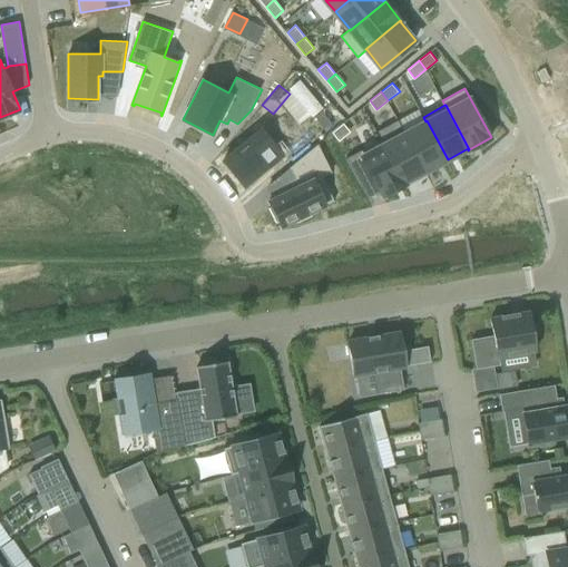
[(426,121),(405,133),(427,170),(448,159),(427,120),(426,121)]
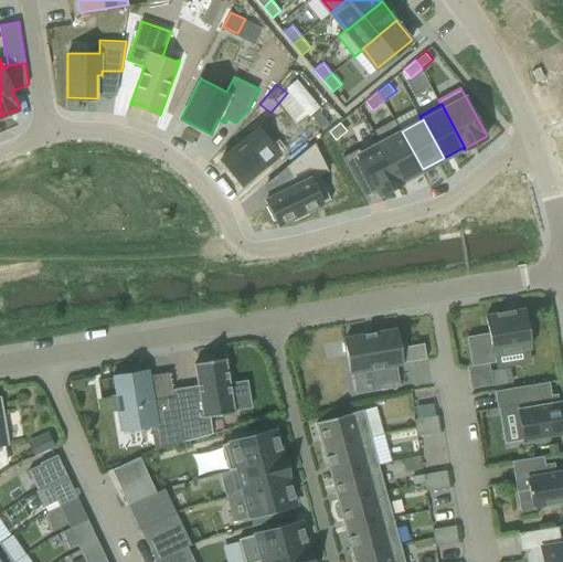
[(341,122),(330,130),(337,139),(348,129),(341,122)]
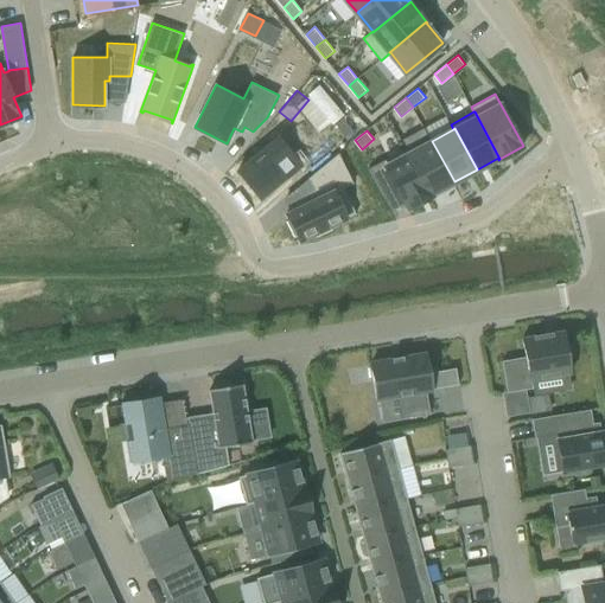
[(279,136),(239,170),(262,198),(303,165),(279,136)]
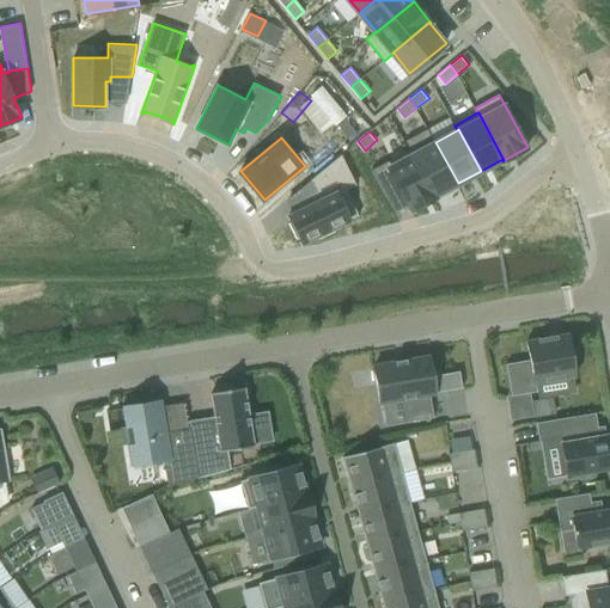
[(414,153),(413,154),(435,197),(437,196),(437,195),(458,183),(435,142),(414,153)]
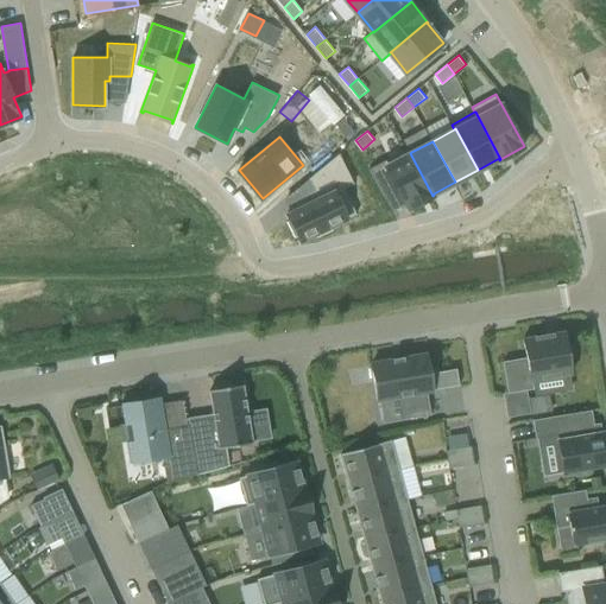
[(384,160),(370,167),(385,195),(398,188),(409,208),(433,196),(410,153),(411,152),(409,147),(384,160)]
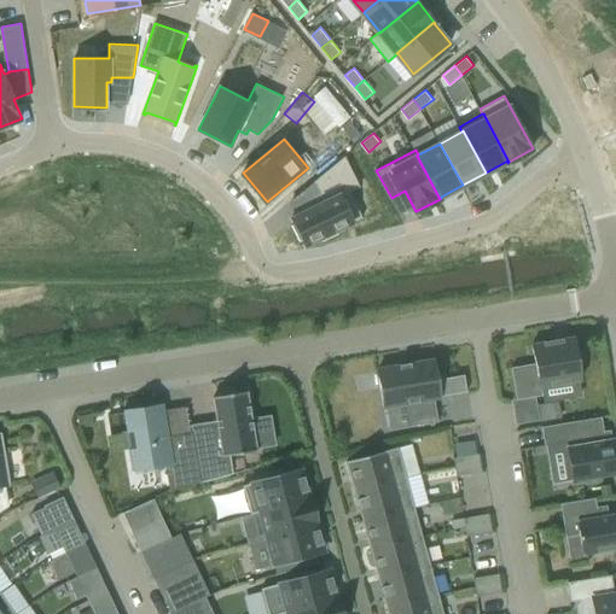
[(297,215),(292,216),(296,223),(292,224),(301,240),(303,239),(307,245),(321,238),(323,240),(340,233),(337,229),(364,217),(350,191),(361,186),(346,155),(314,181),(325,200),(297,215)]
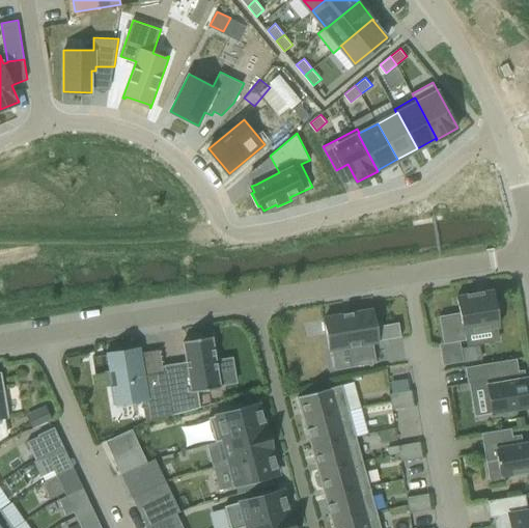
[(461,311),(440,314),(445,342),(467,339),(466,331),(500,326),(494,288),(457,295),(461,311)]
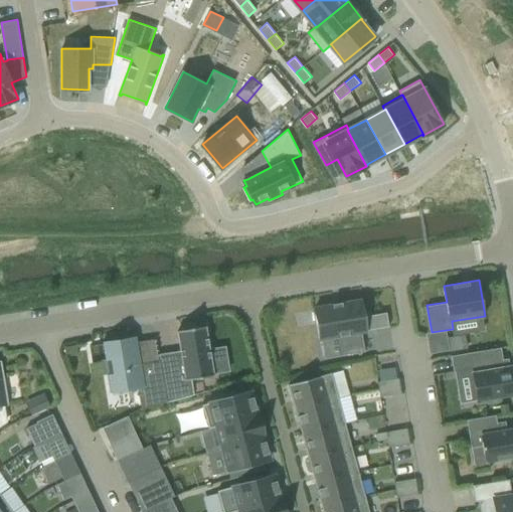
[(365,352),(361,332),(365,331),(389,327),(386,312),(363,316),(360,301),(315,308),(320,339),(339,336),(342,356),(365,352)]
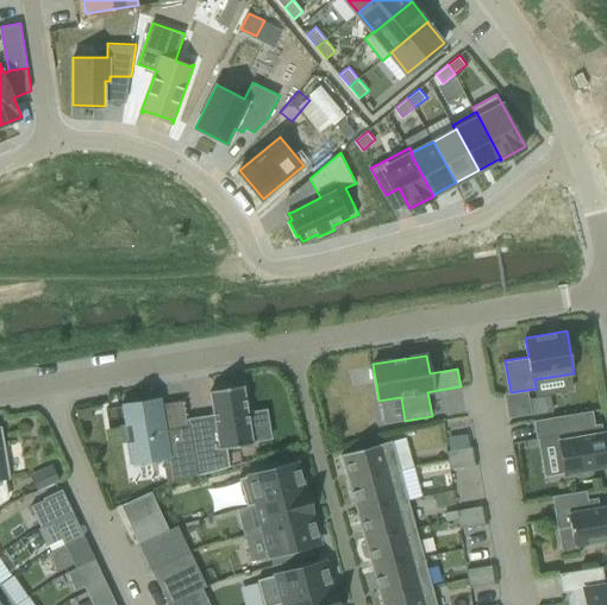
[(216,413),(189,416),(191,423),(199,474),(231,465),(227,447),(254,443),(244,386),(212,392),(216,413)]
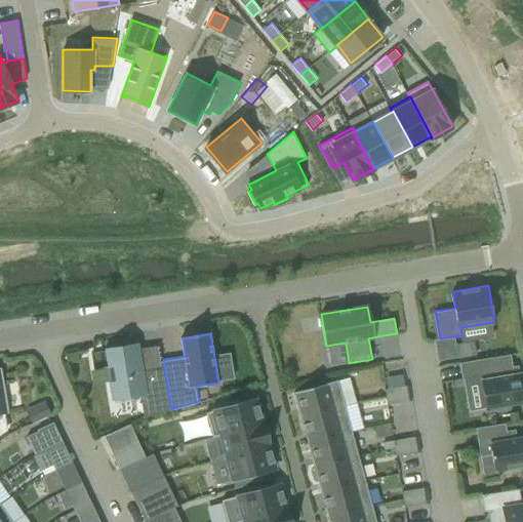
[(456,343),(459,357),(477,354),(475,339),(456,343)]
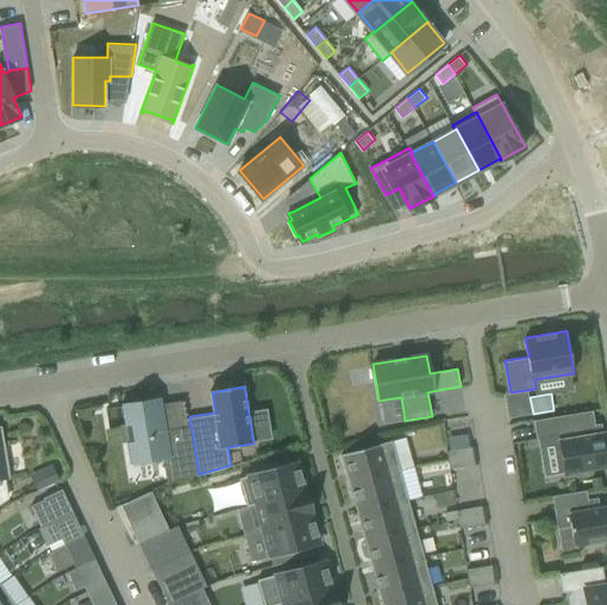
[(188,424),(163,428),(160,404),(158,398),(125,404),(125,402),(123,402),(132,459),(166,453),(167,462),(164,464),(167,480),(199,474),(191,423),(188,424)]
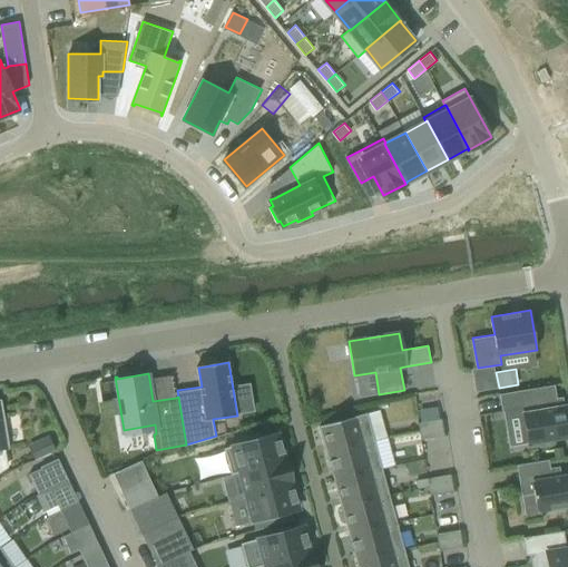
[(85,381),(72,383),(74,393),(87,391),(85,381)]
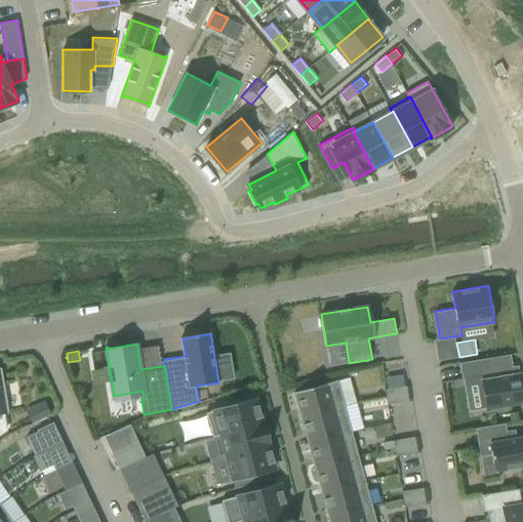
[(464,378),(482,375),(487,407),(522,401),(522,372),(519,373),(518,366),(514,367),(512,353),(460,362),(464,378)]
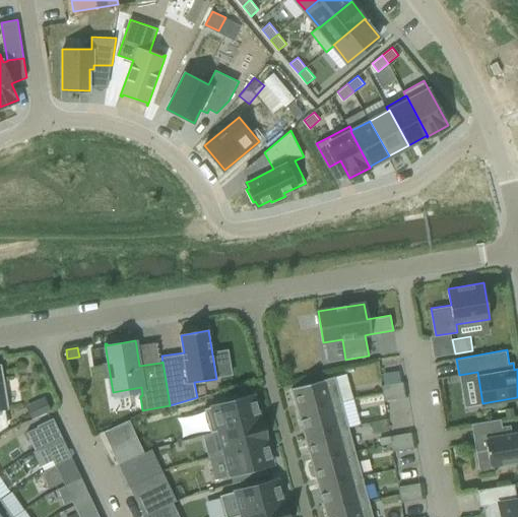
[(0,409),(9,408),(2,363),(0,363),(0,409)]
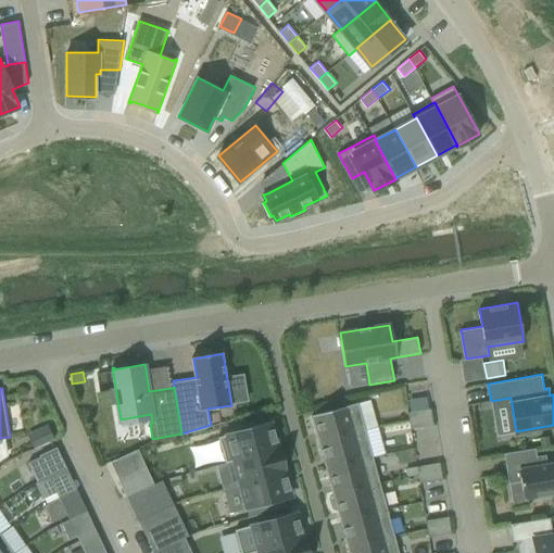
[(359,402),(313,414),(320,442),(366,429),(359,402)]
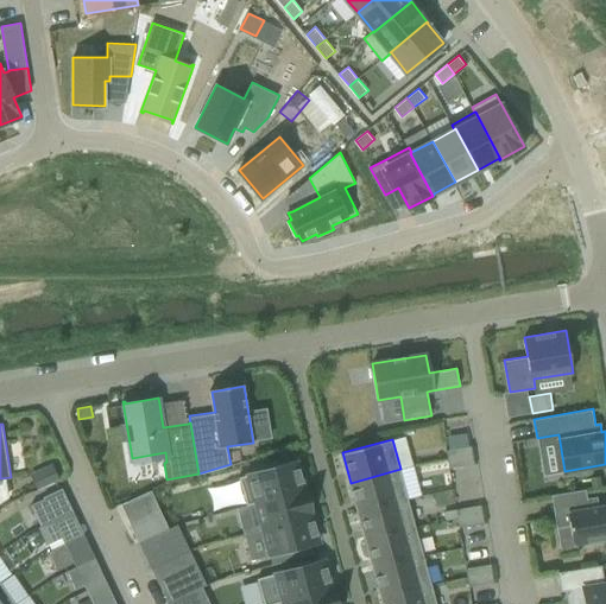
[(473,445),(461,447),(465,465),(477,463),(475,453),(473,445)]
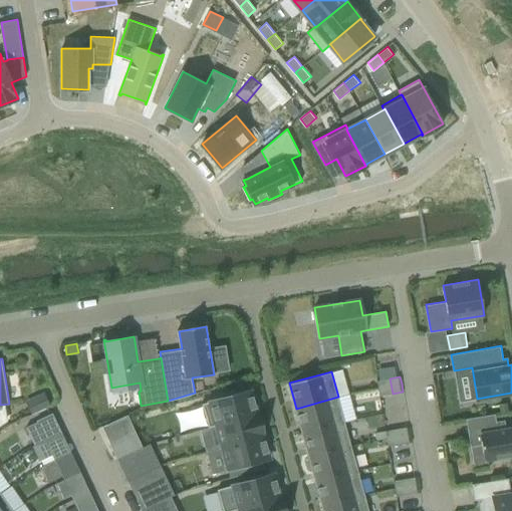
[(390,378),(380,379),(381,388),(382,395),(393,394),(390,378)]
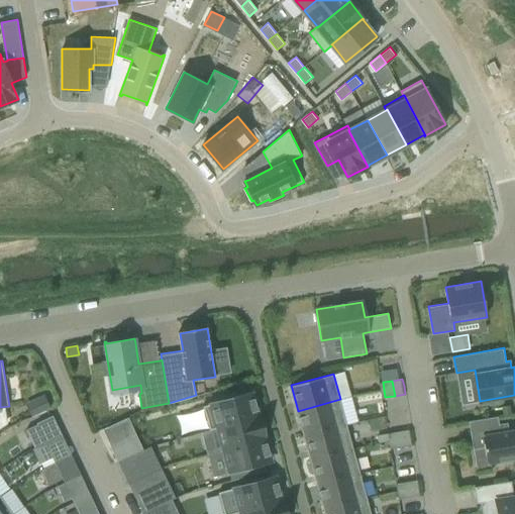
[(210,429),(218,427),(218,426),(260,415),(252,392),(204,405),(210,429)]
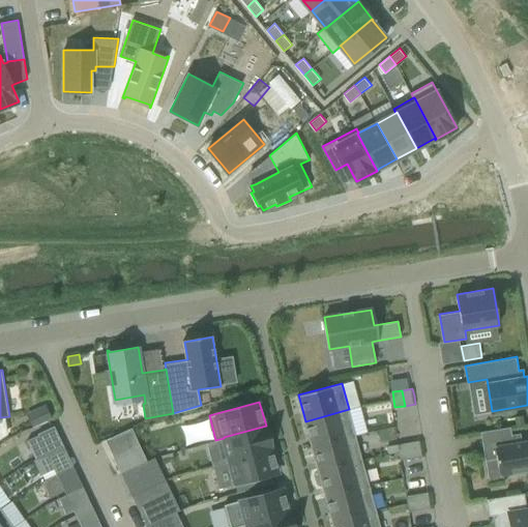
[(47,404),(28,412),(34,426),(53,417),(47,404)]
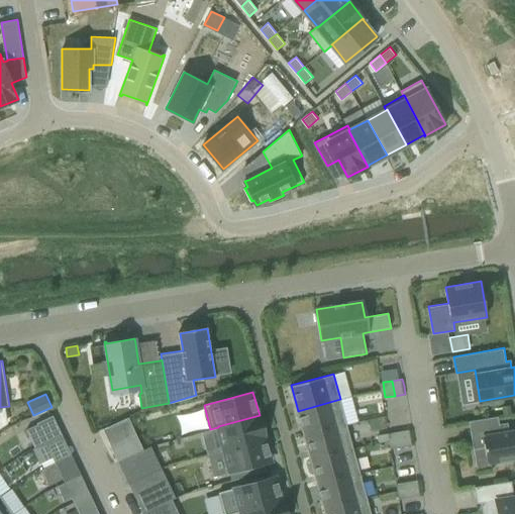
[(340,399),(298,411),(304,435),(347,423),(340,399)]
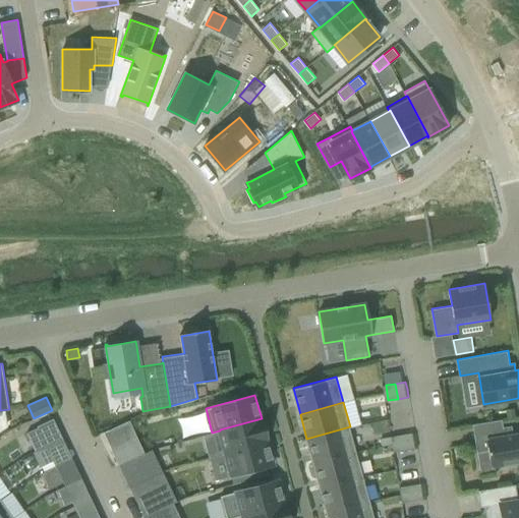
[(220,429),(220,430),(226,452),(268,441),(262,418),(220,429)]
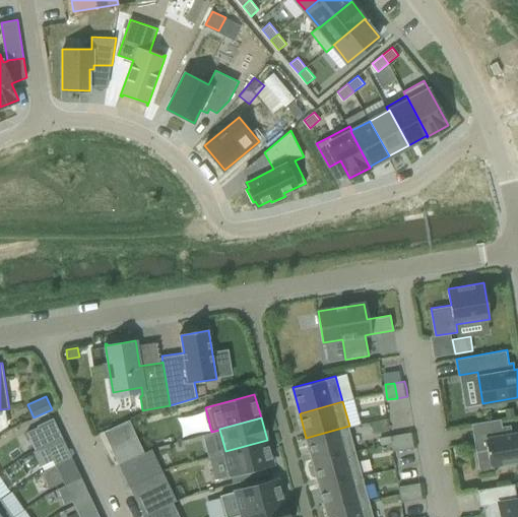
[(502,417),(472,423),(476,451),(488,449),(491,465),(517,460),(517,432),(512,433),(510,426),(503,427),(502,417)]
